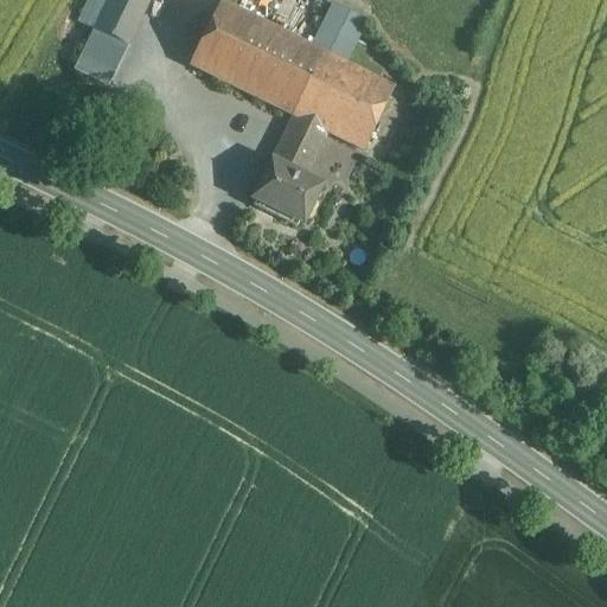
[(109,0),(88,0),(78,20),(96,29),(109,0)]
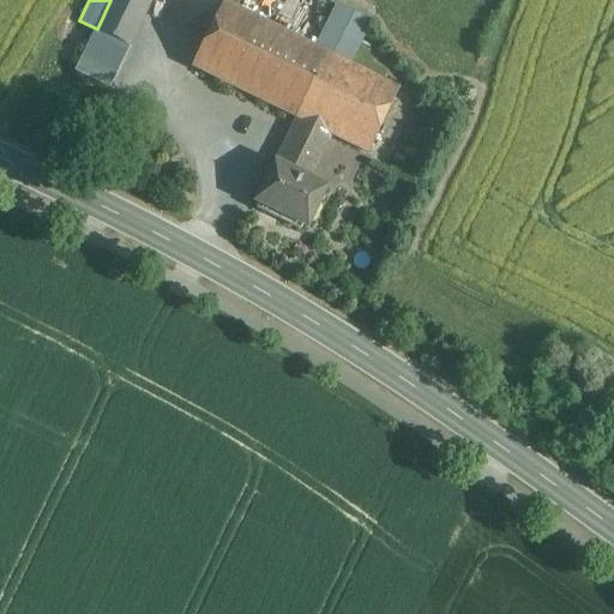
[(110,0),(97,29),(131,46),(151,0),(110,0)]
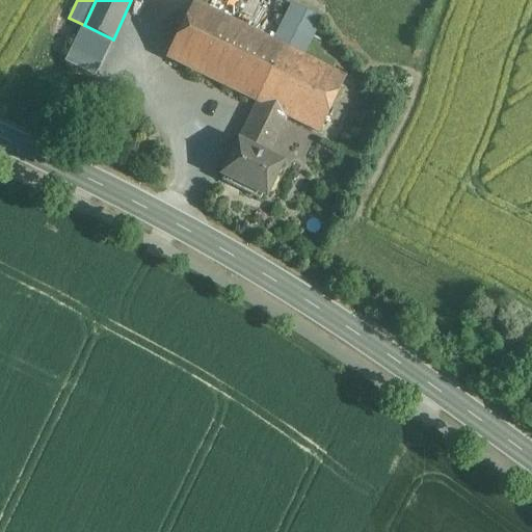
[(274,42),(192,3),(166,58),(261,102),(288,115),(319,129),(344,74),(303,55),(274,42)]
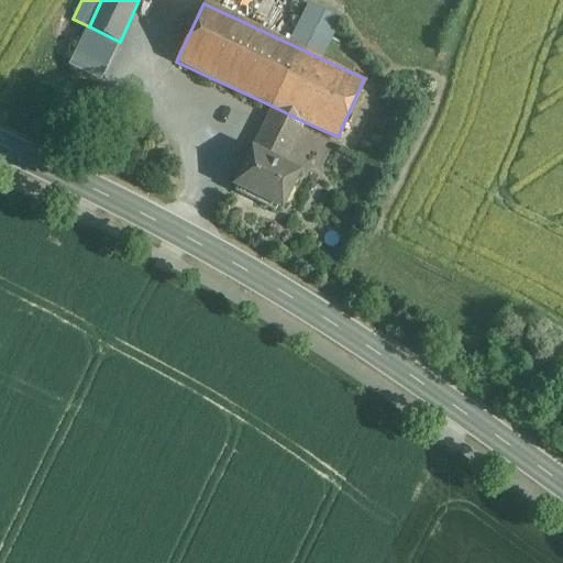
[(340,20),(308,4),(290,44),(321,58),(340,20)]
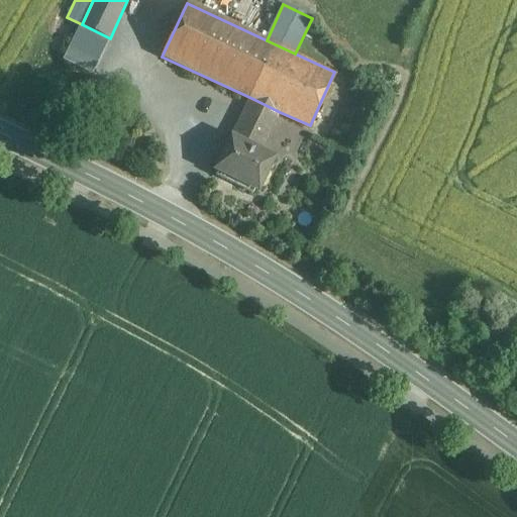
[(110,38),(82,24),(65,61),(93,74),(110,38)]
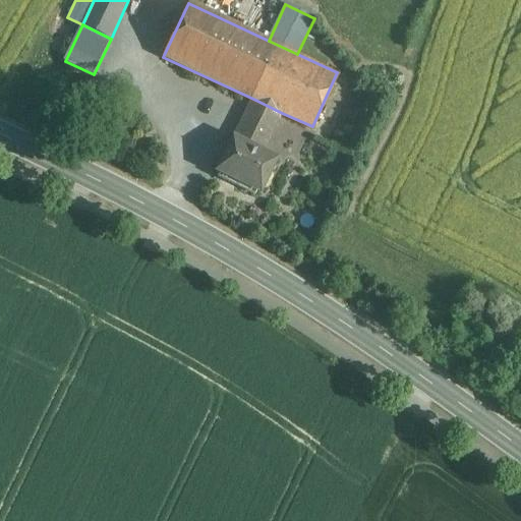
[(255,100),(238,138),(236,137),(221,171),(263,190),(278,157),(264,151),(282,113),(255,100)]
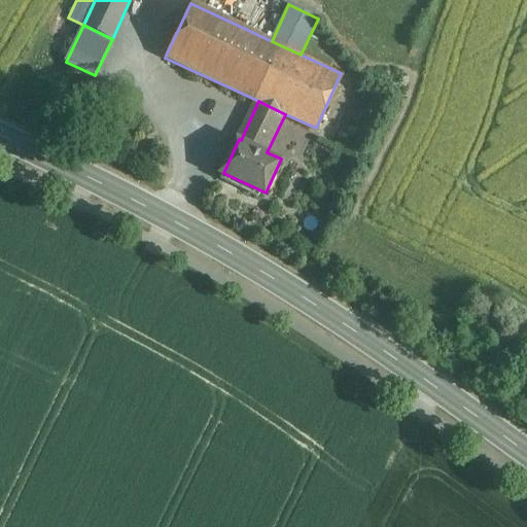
[(117,114),(107,110),(99,126),(109,131),(117,114)]
